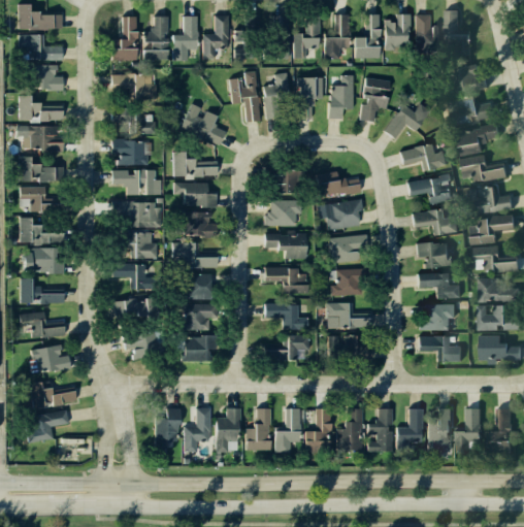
[(65,31),(65,15),(41,15),(41,10),(32,10),(32,4),(21,4),(22,31),(65,31)]
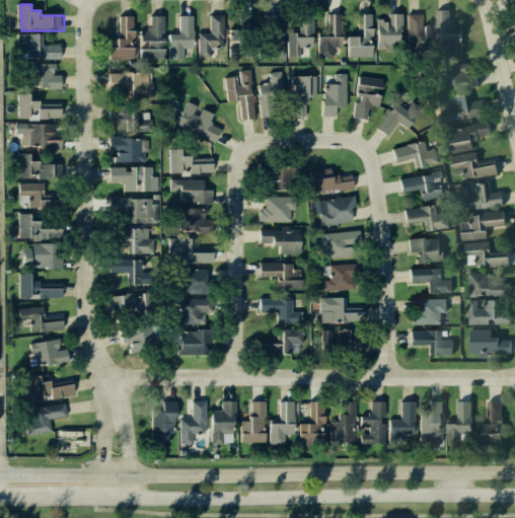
[(440,9),(454,9),(454,29),(467,29),(467,53),(439,53),(440,9)]
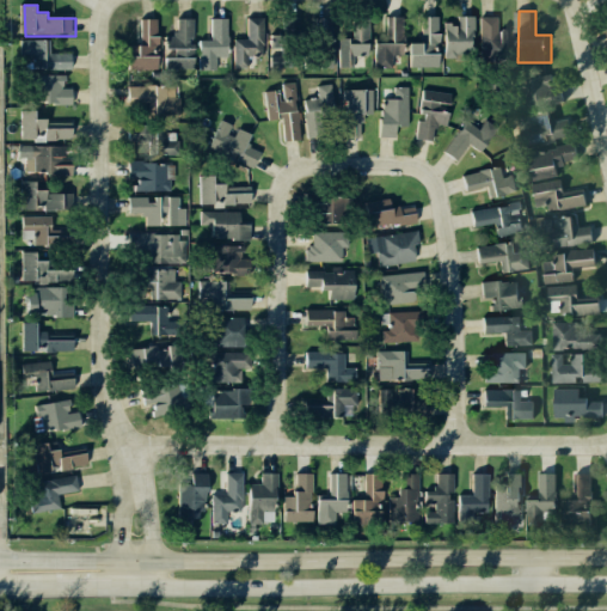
[(446,59),(445,23),(449,22),(451,25),(454,24),(459,26),(459,16),(474,16),(474,57),(446,59)]
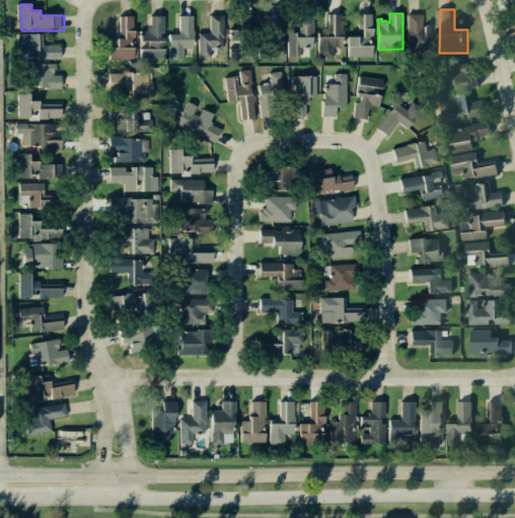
[(201,57),(201,33),(213,33),(213,14),(226,14),(226,45),(212,45),(212,57),(201,57)]
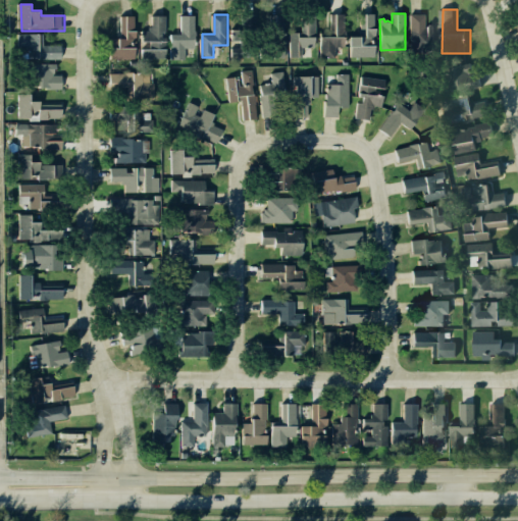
[(289,58),(288,14),(270,15),(272,58),(289,58)]
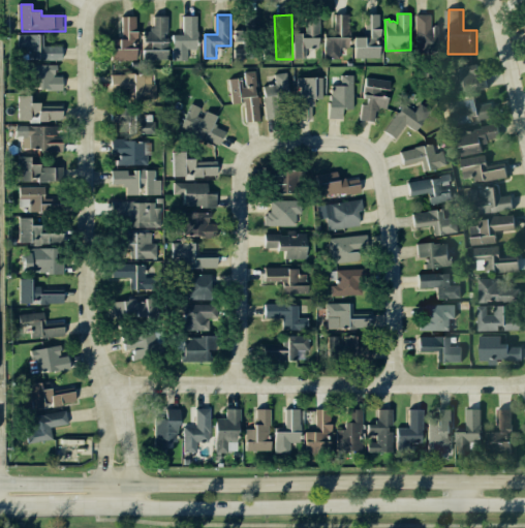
[(297,57),(297,34),(308,34),(308,14),(321,16),(320,49),(309,49),(309,58),(297,57)]
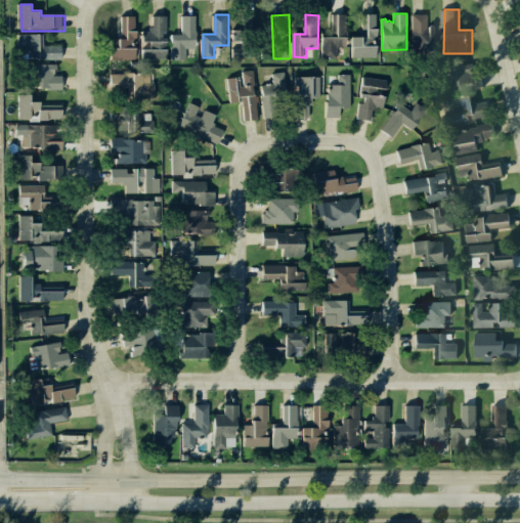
[(325,58),(325,36),(337,36),(337,14),(350,15),(350,47),(339,47),(339,58),(325,58)]
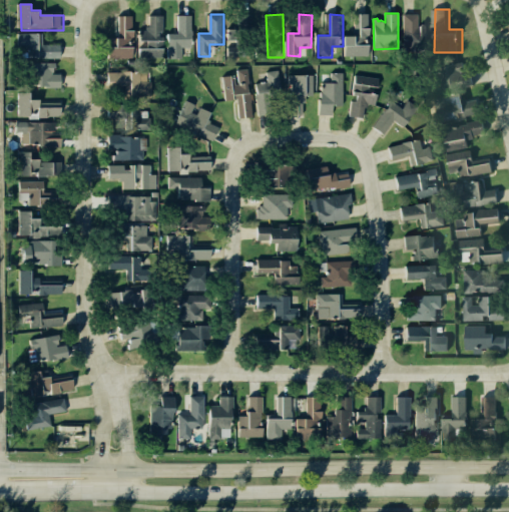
[(403,14),(418,14),(418,24),(431,24),(432,50),(405,50),(403,14)]
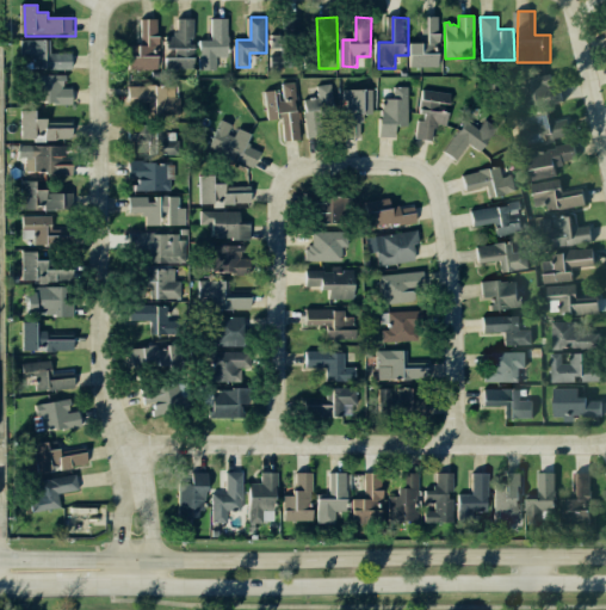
[(197,68),(198,19),(179,18),(179,37),(168,39),(167,68),(197,68)]
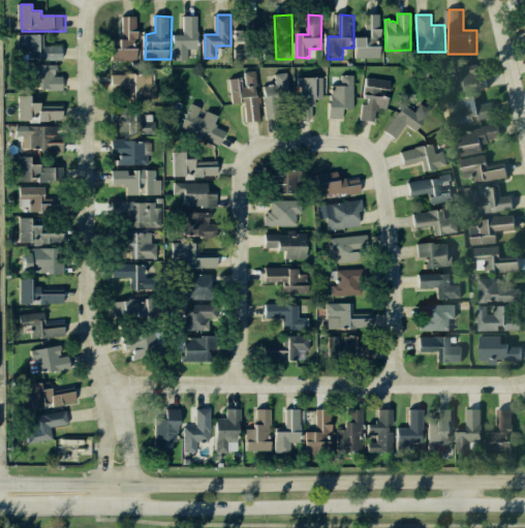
[(356,58),(357,38),(367,38),(368,16),(382,16),(382,59),(356,58)]
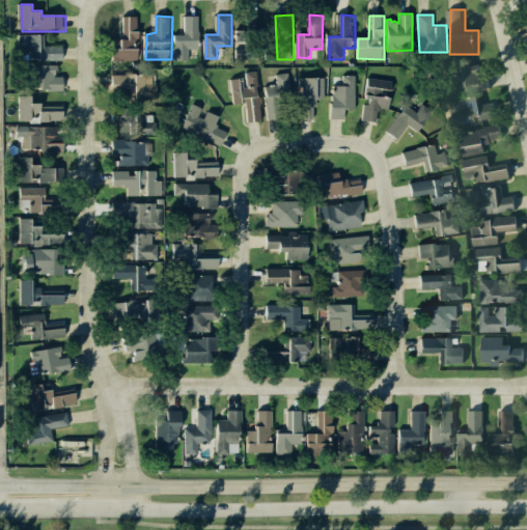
[(125,17),(125,35),(114,35),(113,58),(140,59),(141,17),(125,17)]
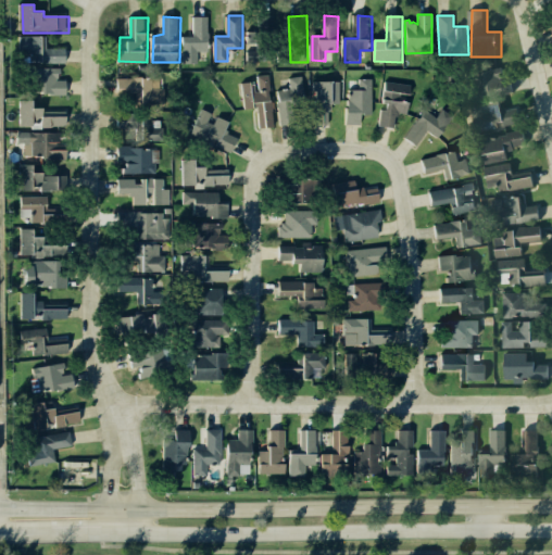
[(184,64),(184,38),(195,38),(195,17),(210,17),(209,54),(200,54),(200,64),(184,64)]
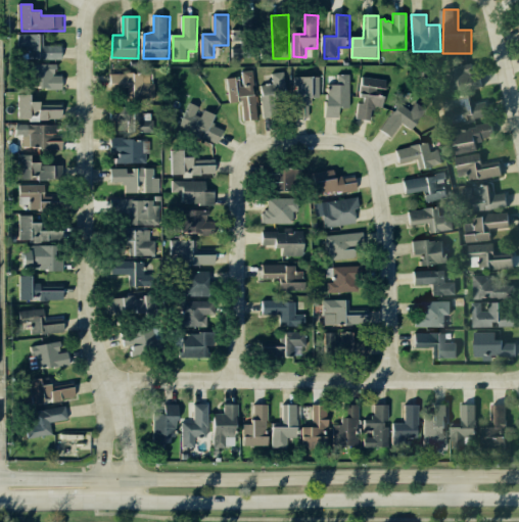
[(233,58),(233,29),(244,29),(244,18),(257,17),(258,37),(245,40),(246,58),(233,58)]
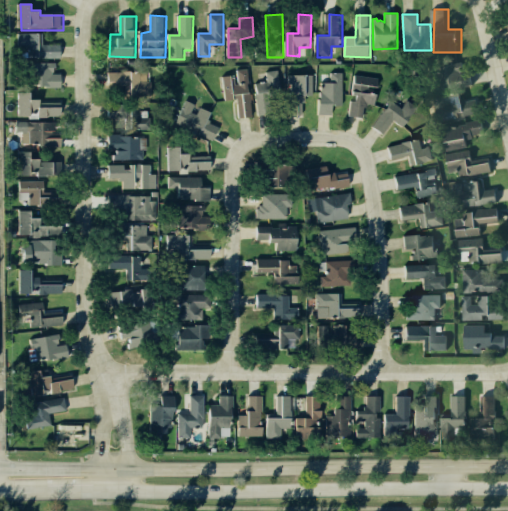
[(63,59),(63,45),(44,44),(44,36),(20,35),(19,58),(63,59)]
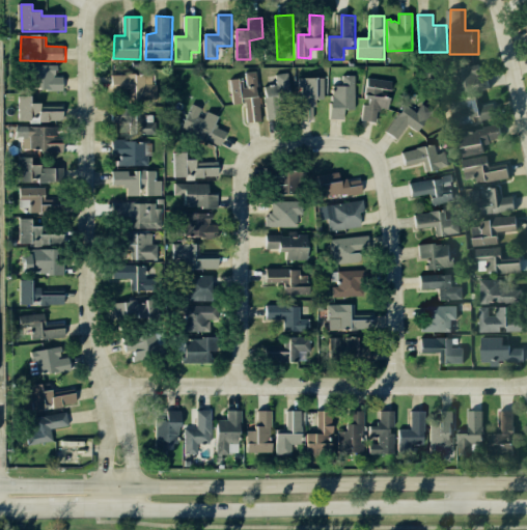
[(458,96),(495,89),(491,63),(452,71),(458,96)]
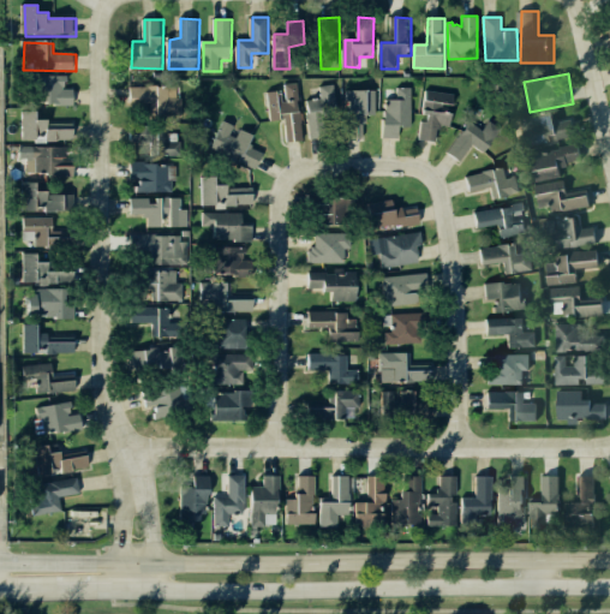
[(77,105),(77,88),(61,88),(61,77),(34,77),(33,105),(77,105)]
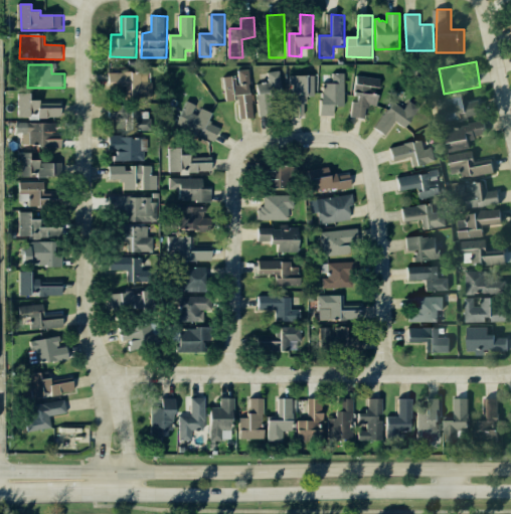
[(110,76),(126,75),(125,65),(148,65),(148,82),(156,82),(157,101),(127,101),(127,90),(110,90),(110,76)]
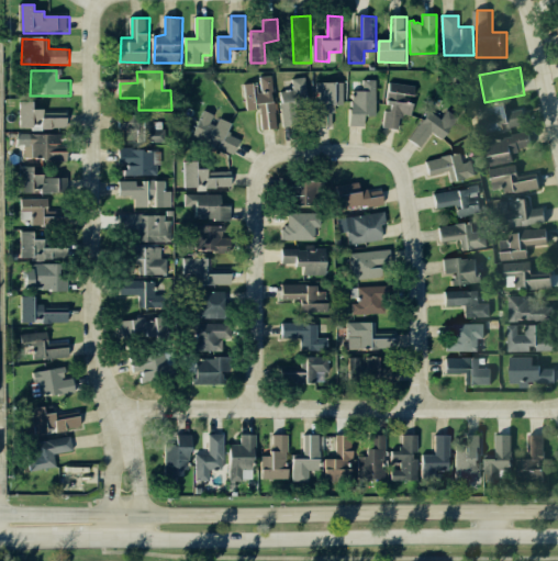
[(292,74),(310,74),(311,102),(298,102),(299,126),(286,127),(285,90),(293,89),(292,74)]
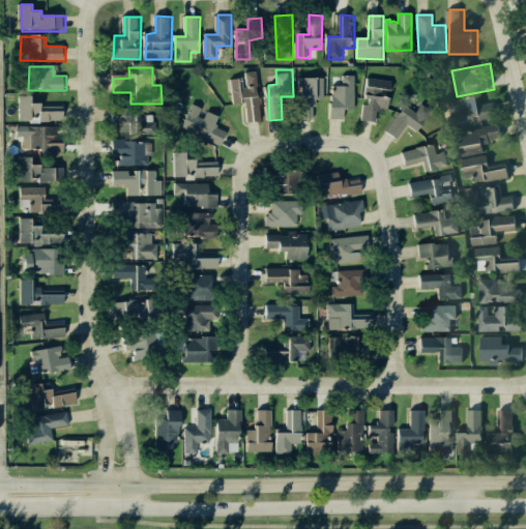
[(232,72),(260,71),(263,121),(249,122),(247,104),(234,105),(232,72)]
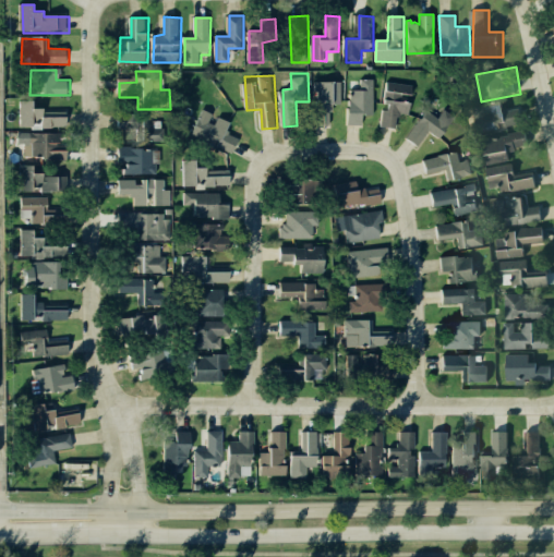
[(348,125),(351,92),(360,92),(361,79),(376,80),(374,114),(364,113),(363,126),(348,125)]
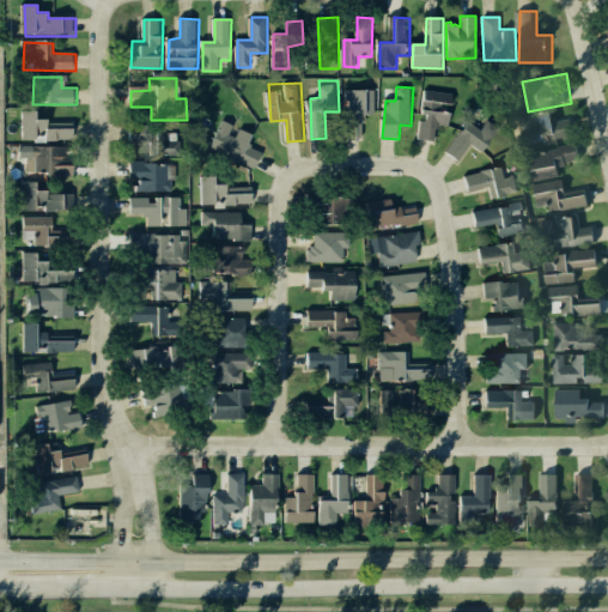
[(419,141),(425,91),(456,95),(453,126),(439,125),(437,143),(419,141)]
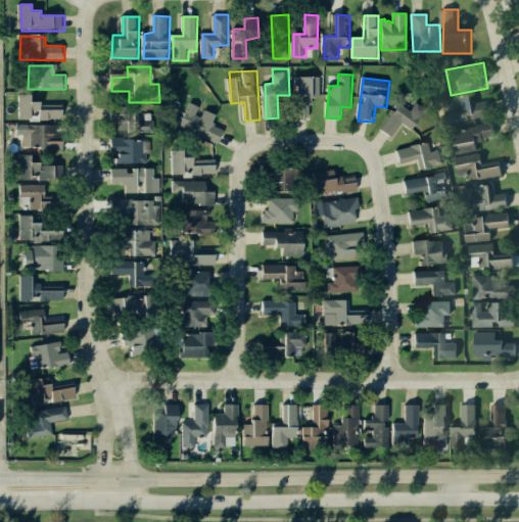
[(297,79),(321,79),(321,99),(315,99),(315,117),(297,117),(297,79)]
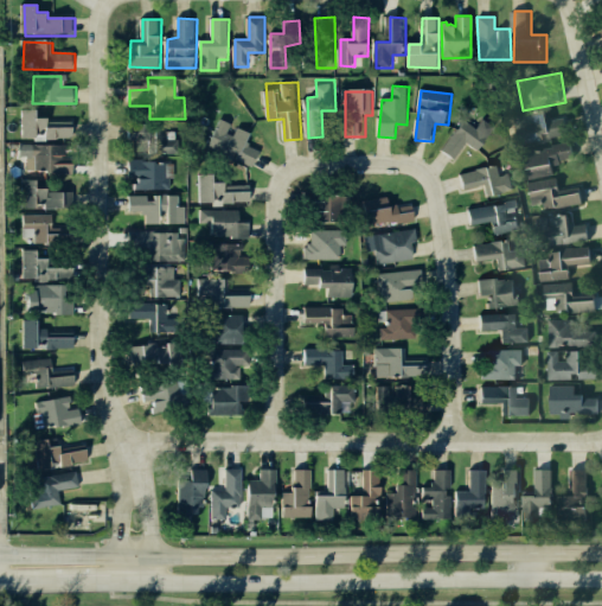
[(23,138),(24,109),(50,110),(50,120),(77,121),(76,140),(23,138)]
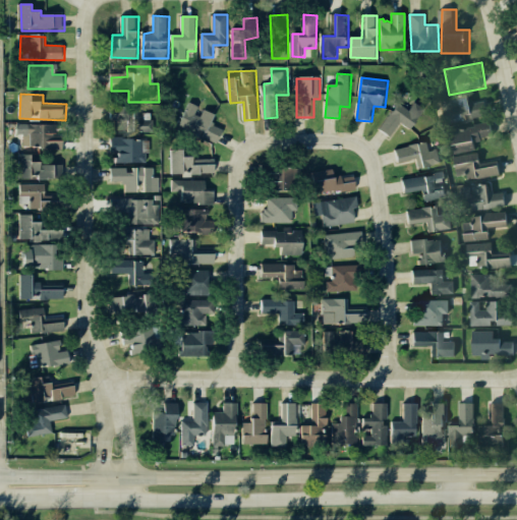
[(449,122),(496,113),(493,101),(475,105),(473,95),(445,100),(449,122)]
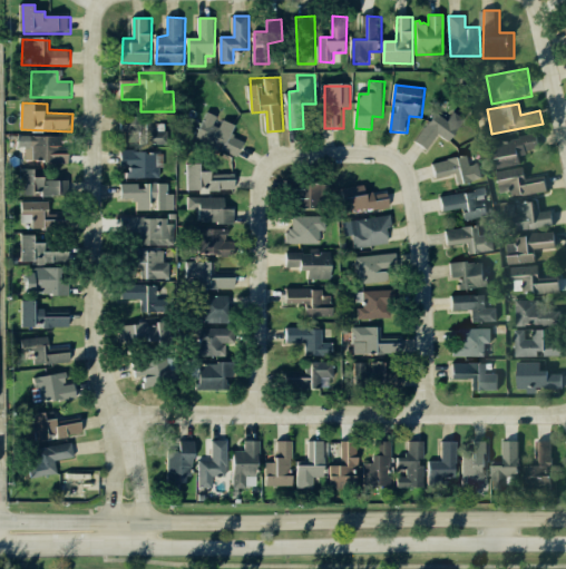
[(196,136),(210,110),(236,125),(231,136),(245,143),(237,158),(196,136)]
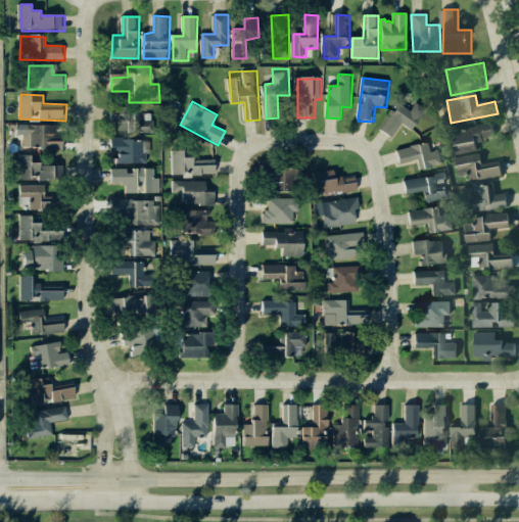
[(393,140),(404,126),(413,130),(427,109),(418,103),(412,111),(399,102),(380,130),(393,140)]
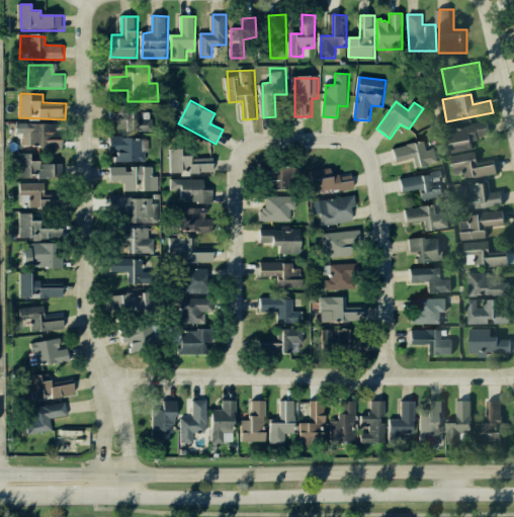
[(109,107),(152,106),(153,130),(129,131),(129,120),(109,121),(109,107)]
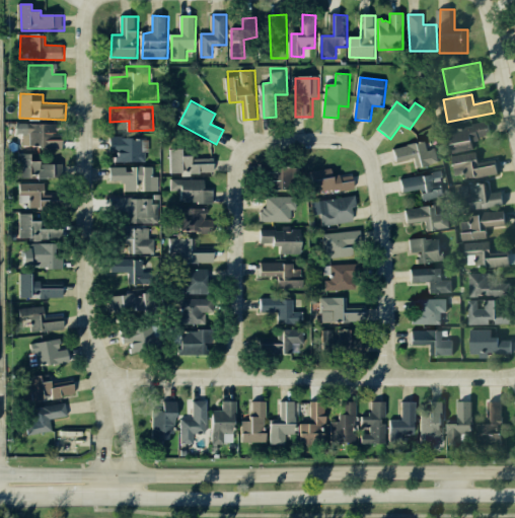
[(451,154),(479,149),(476,141),(500,137),(496,120),(448,130),(451,154)]
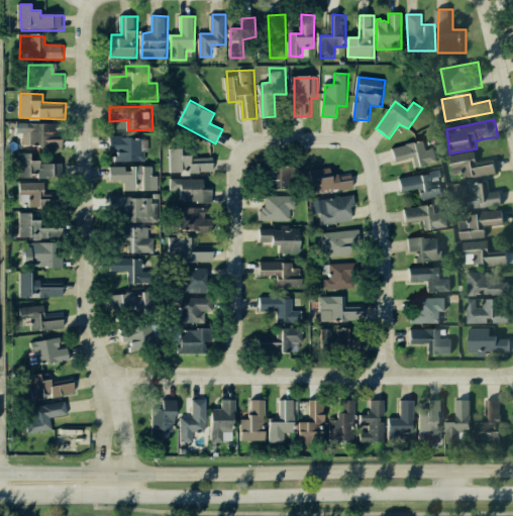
[(18,146),(65,147),(65,124),(18,124),(18,146)]
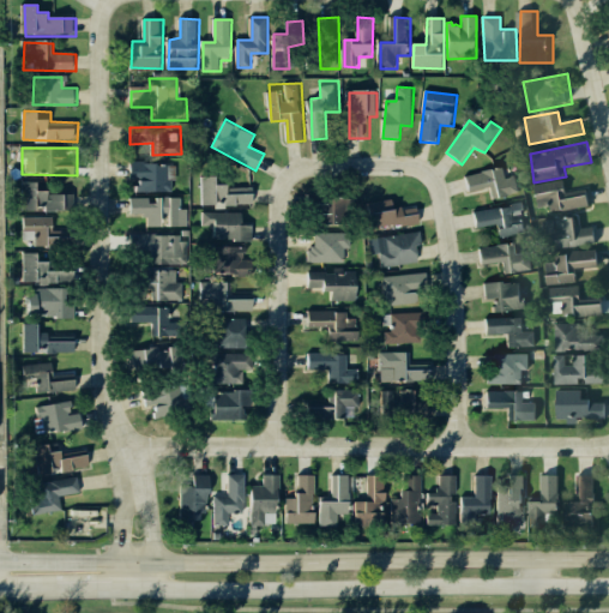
[(524,193),(520,173),(510,175),(506,161),(463,170),(468,191),(496,185),(499,198),(524,193)]
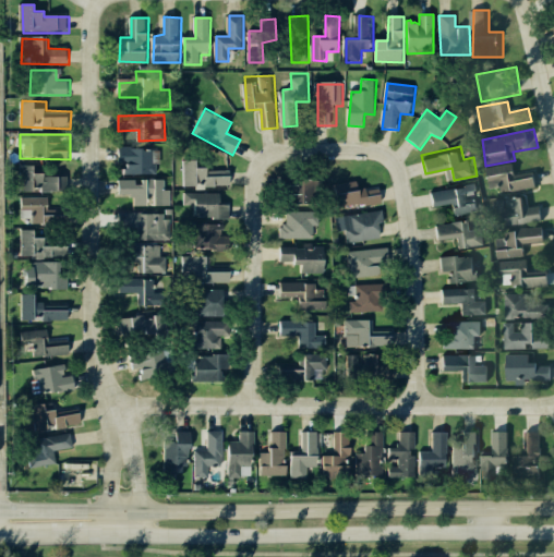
[(118,147),(161,147),(161,174),(119,174),(118,147)]
